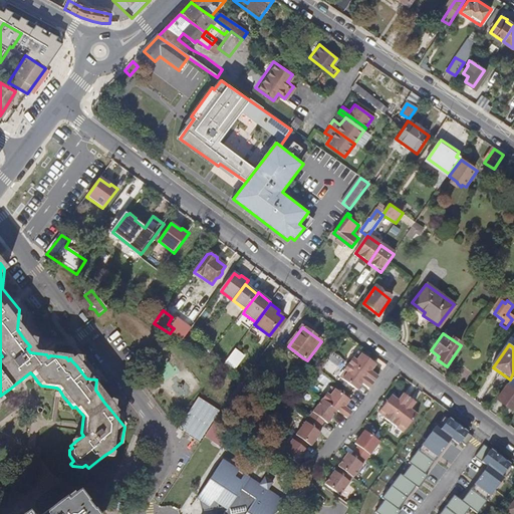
[(236,347),(226,361),(236,367),(245,353),(236,347)]
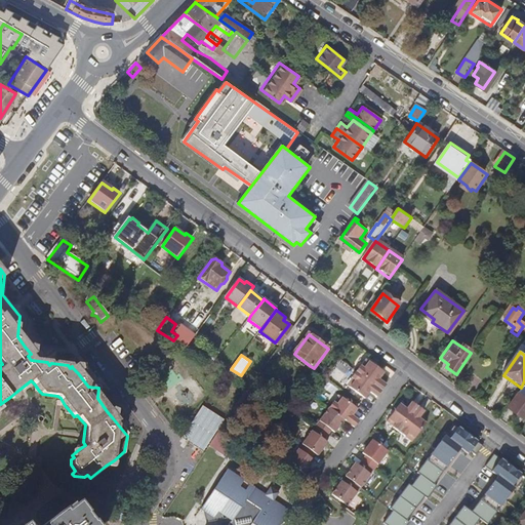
[(381,371),(367,361),(362,368),(361,367),(357,373),(382,393),(387,387),(376,378),(381,371)]
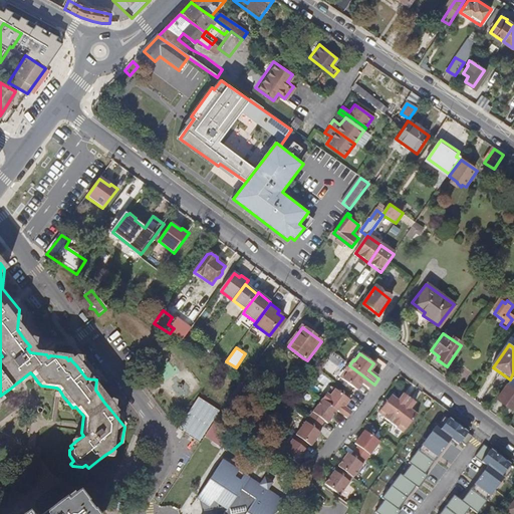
[(374,384),(349,365),(344,371),(345,372),(340,378),(354,390),(360,382),(369,390),(374,384)]
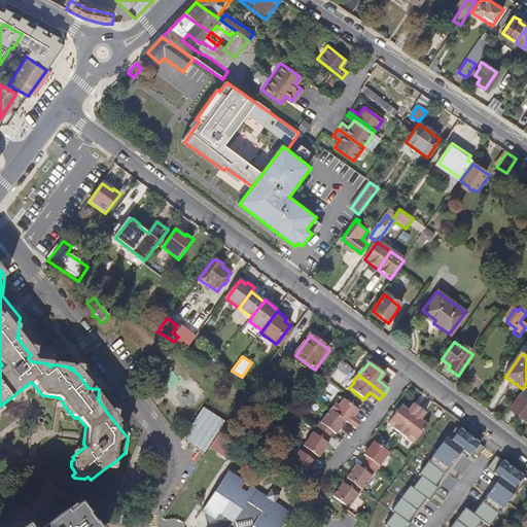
[(524,421),(526,416),(526,389),(510,411),(524,421)]
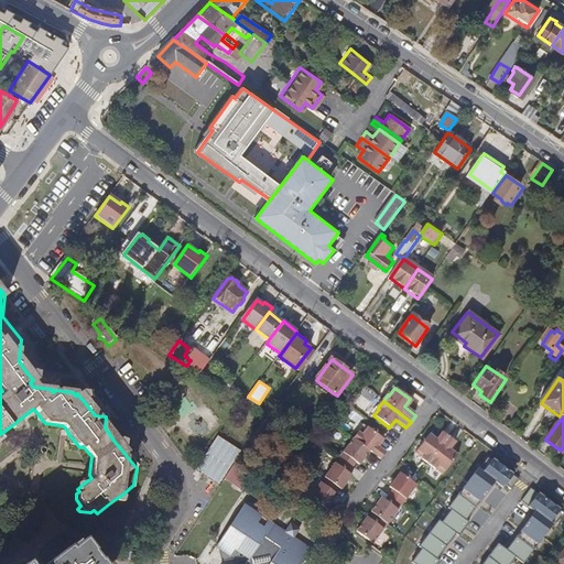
[(381,437),(366,425),(360,433),(360,432),(355,440),(371,452),(378,457),(382,459),(387,453),(376,445),(381,437)]
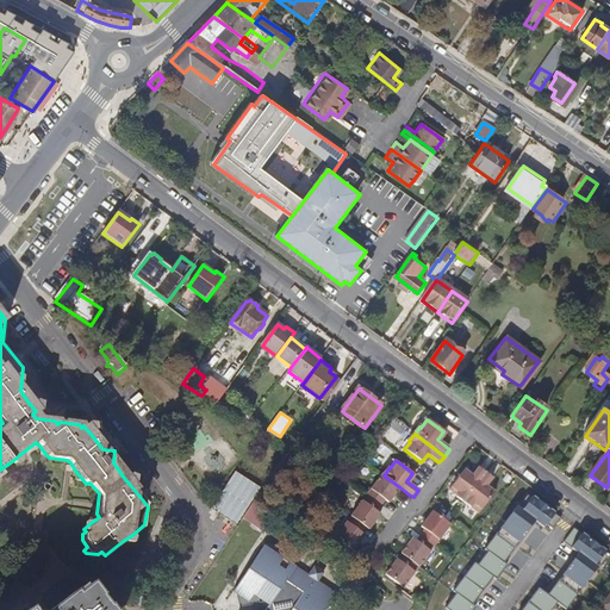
[(464,474),(450,491),(459,497),(458,498),(465,503),(487,473),(480,468),(471,480),(464,474)]
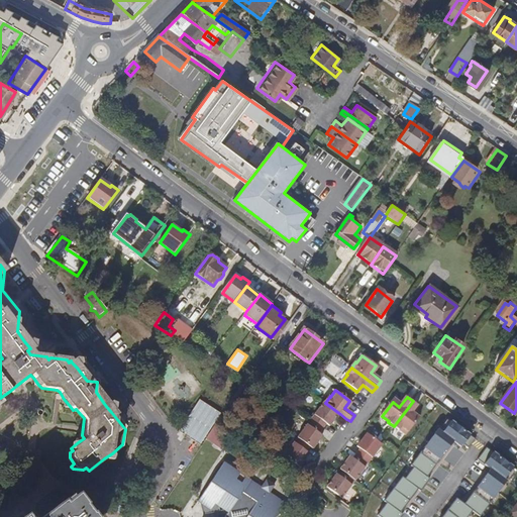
[(413,401),(394,426),(400,431),(401,430),(408,435),(418,421),(411,416),(419,406),(413,401)]
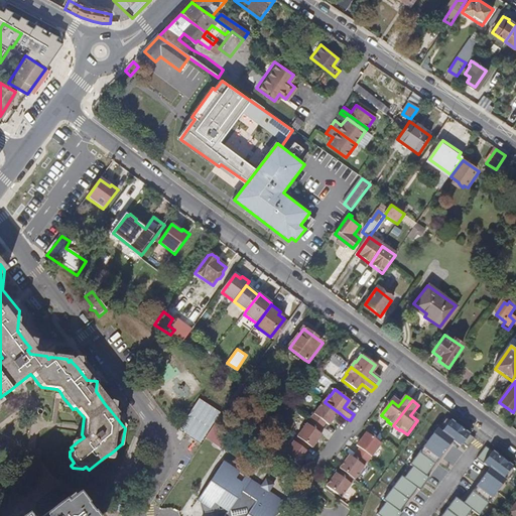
[(179,433),(200,447),(221,416),(201,402),(179,433)]
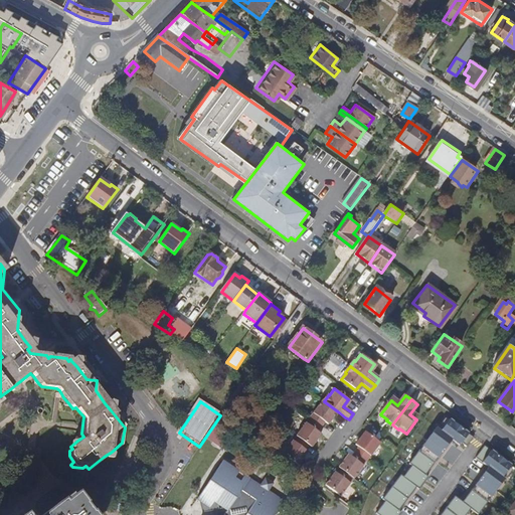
[(324,401),(311,418),(322,427),(326,422),(329,424),(339,412),(324,401)]
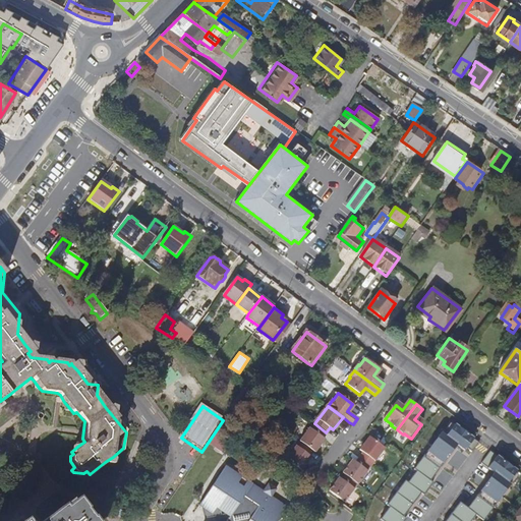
[(326,432),(314,423),(301,441),(313,450),(316,452),(326,440),(323,438),(326,432)]
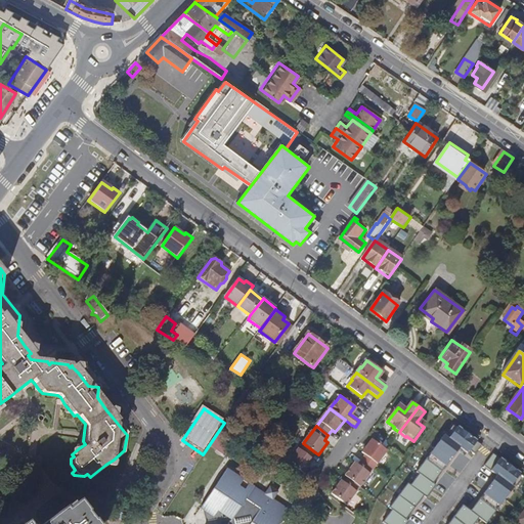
[(234,459),(242,448),(225,437),(219,433),(211,446),(224,454),(226,452),(234,459)]
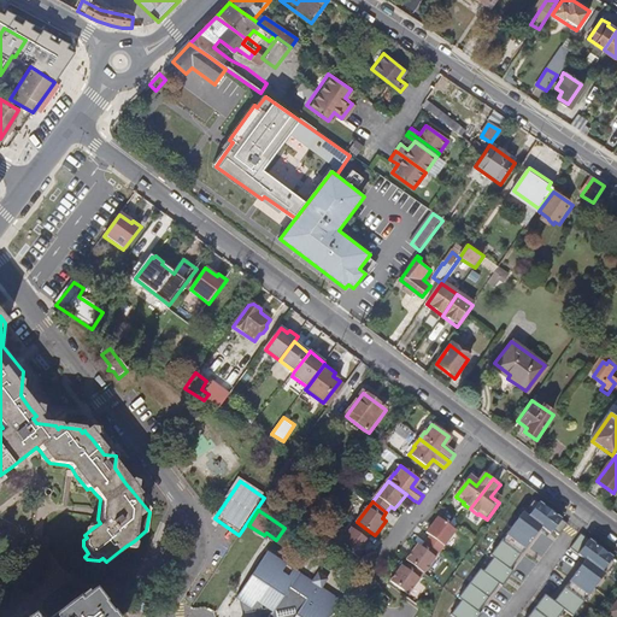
[(432,536),(427,542),(441,553),(457,532),(439,518),(427,534),(432,536)]
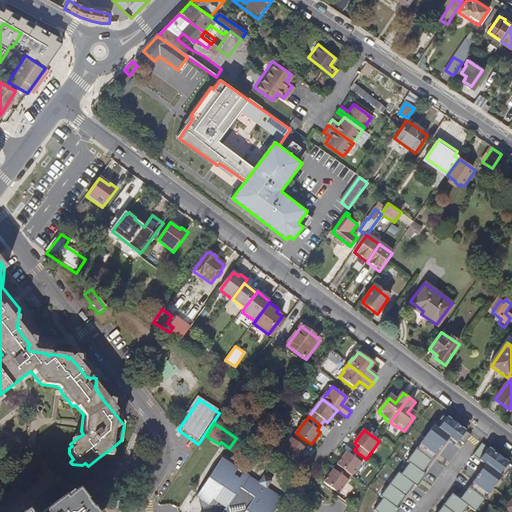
[(304,446),(308,442),(296,433),(283,450),(298,462),(307,449),(304,446)]
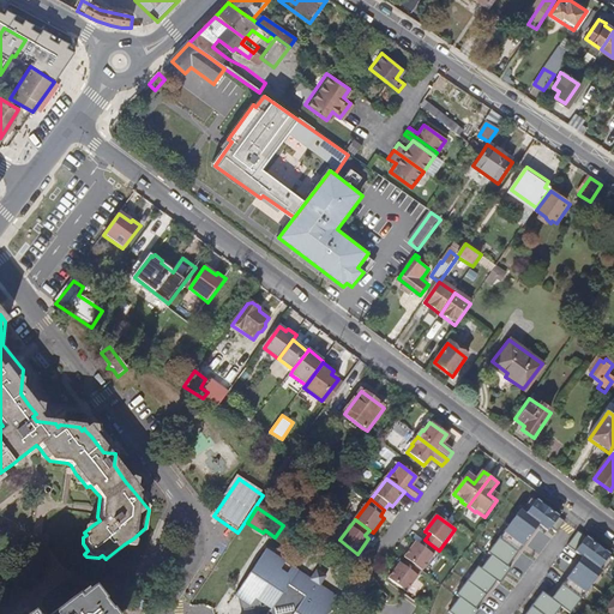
[(274,540),(275,537),(265,530),(263,533),(274,540)]
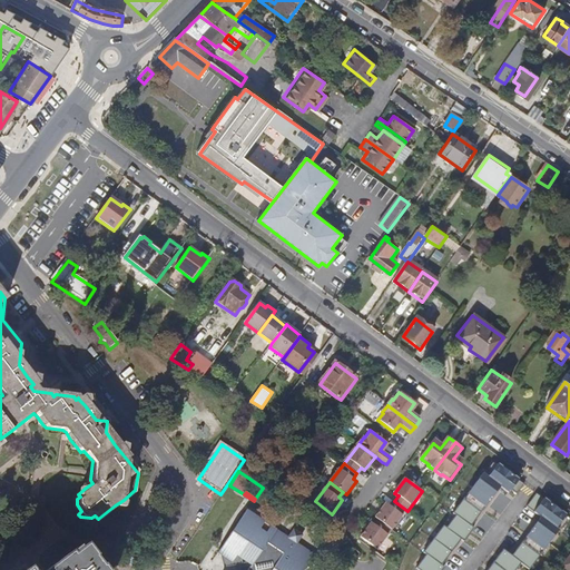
[(125,502),(124,500),(115,505),(117,508),(125,509),(125,502)]
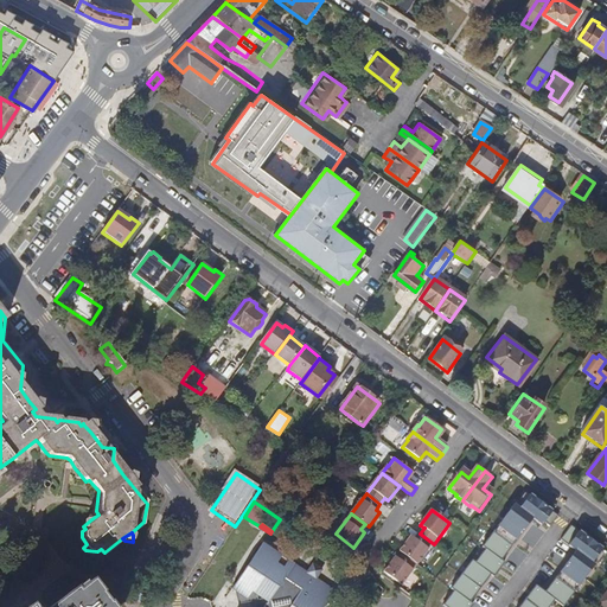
[(419,564),(434,544),(420,534),(415,540),(411,536),(401,550),(404,554),(419,564)]
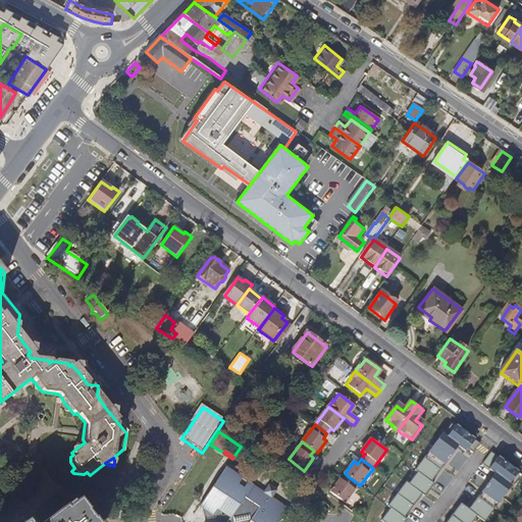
[(206,510),(214,516),(241,476),(229,468),(202,508),(206,510)]
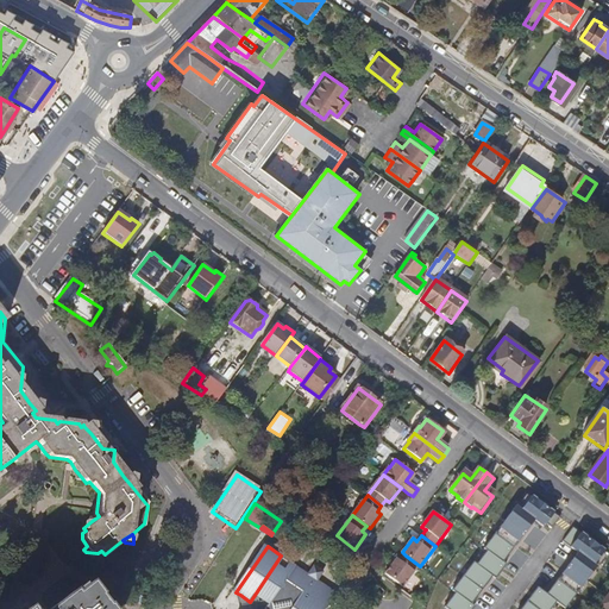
[(567,607),(595,565),(576,554),(571,562),(569,560),(550,592),(539,585),(522,608),(552,608),(558,601),(567,607)]
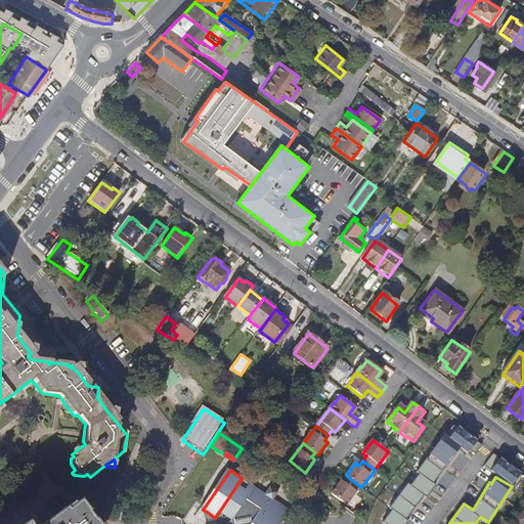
[(224,523),(282,523),(295,515),(274,501),(278,495),(271,489),(267,495),(242,478),(215,518),(222,513),(224,523)]
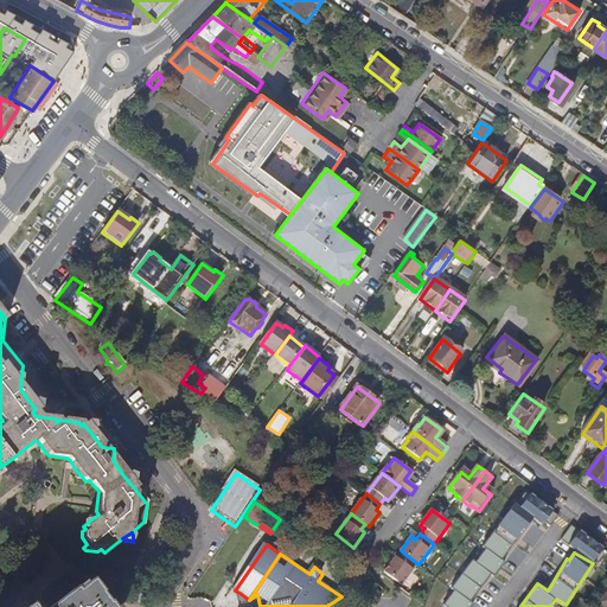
[(419,564),(404,554),(401,560),(397,556),(385,572),(403,585),(419,564)]
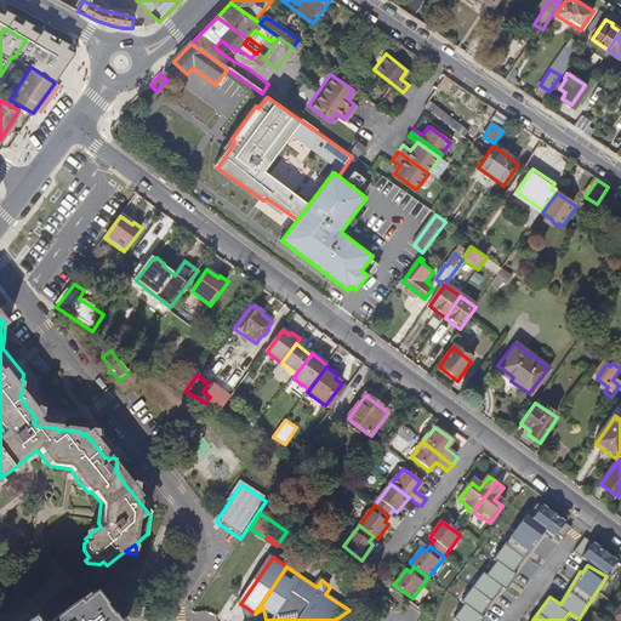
[(502,613),(512,600),(506,596),(501,600),(496,597),(499,593),(473,574),(460,592),(485,611),(494,600),(499,604),(496,608),(502,613)]
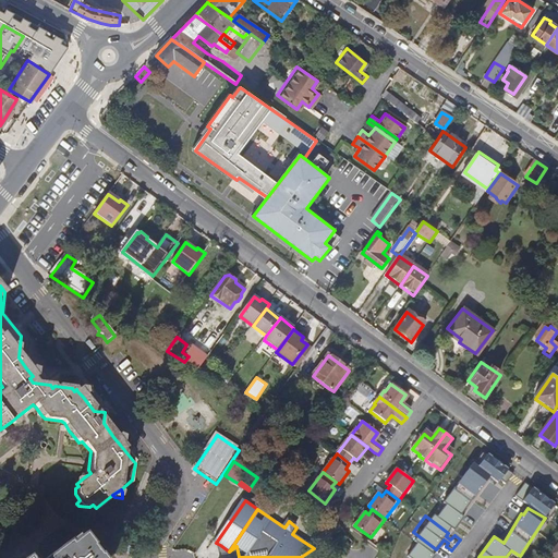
[(101,557),(84,535),(71,545),(69,543),(48,557),(27,557),(101,557)]
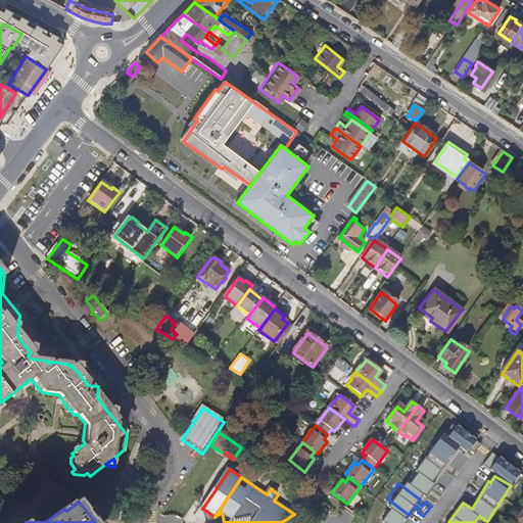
[(208,522),(211,522),(215,517),(206,511),(208,522)]
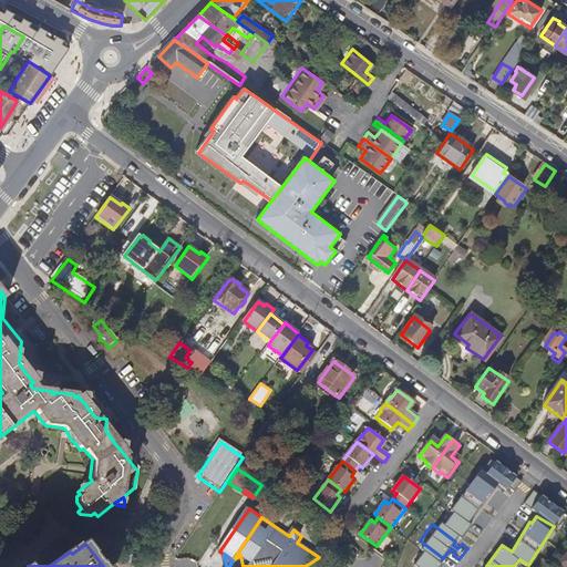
[(127,560),(134,564),(137,558),(130,555),(127,560)]
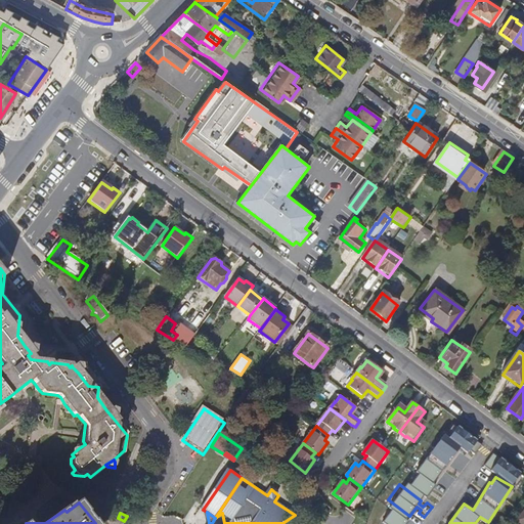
[(220,521),(220,523),(224,523),(222,513),(215,518),(212,523),(220,521)]
